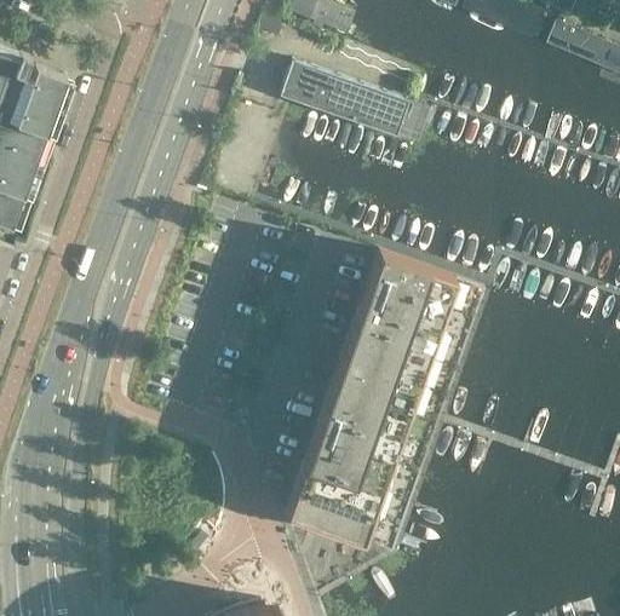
[(351,16),(310,0),(293,0),(288,12),(344,35),(351,16)]
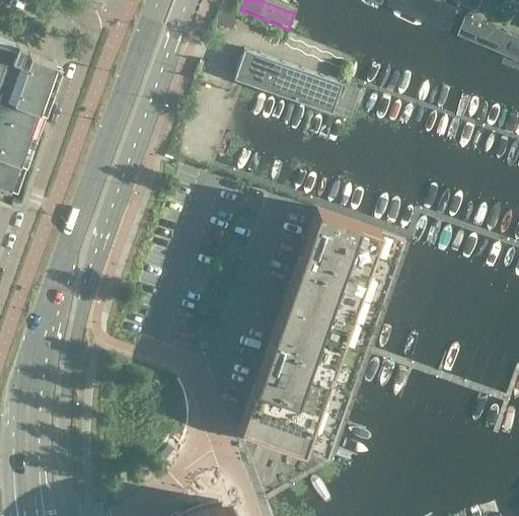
[(454,8),(433,0),(397,0),(397,2),(448,23),(454,8)]
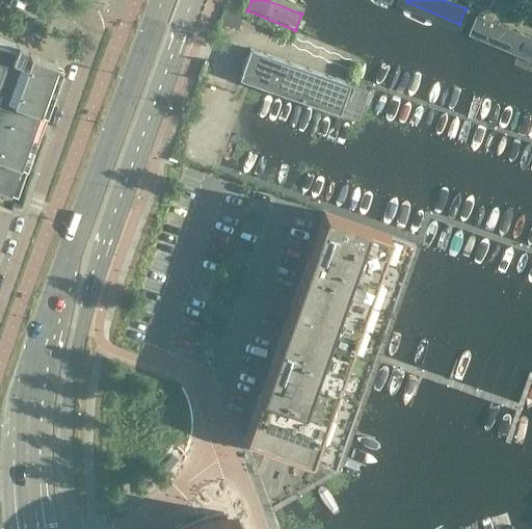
[(479,0),(478,4),(490,10),(495,0),(479,0)]
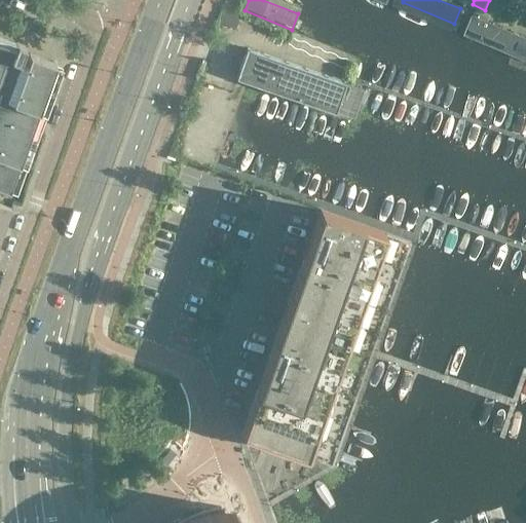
[(223,12),(218,26),(232,30),(236,16),(223,12)]
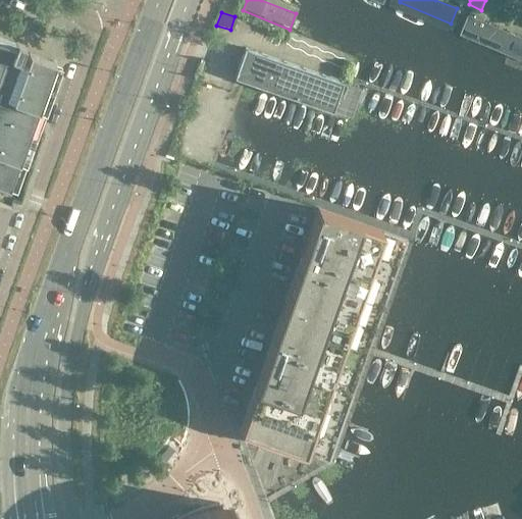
[(521,37),(472,15),(464,32),(521,57),(521,37)]
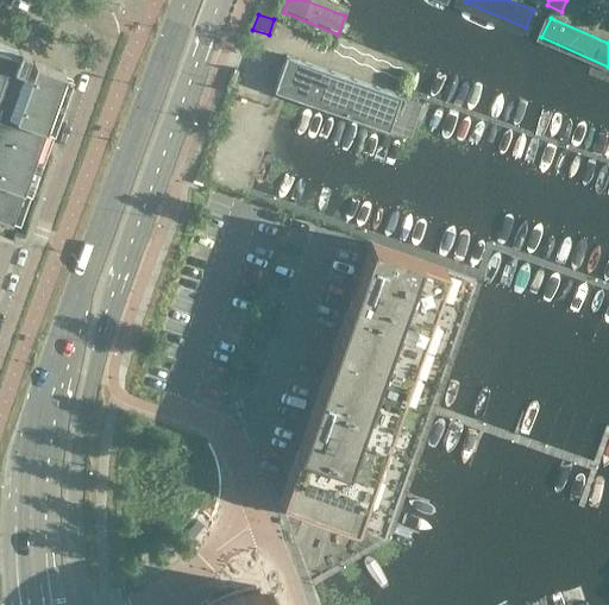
[(0,221),(10,226),(11,225),(18,227),(70,80),(63,76),(63,75),(26,62),(29,57),(18,54),(0,46),(0,221)]
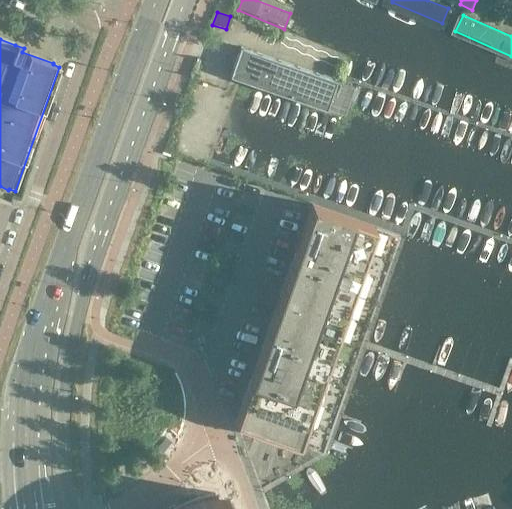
[(326,112),(336,83),(240,50),(230,79),(326,112)]
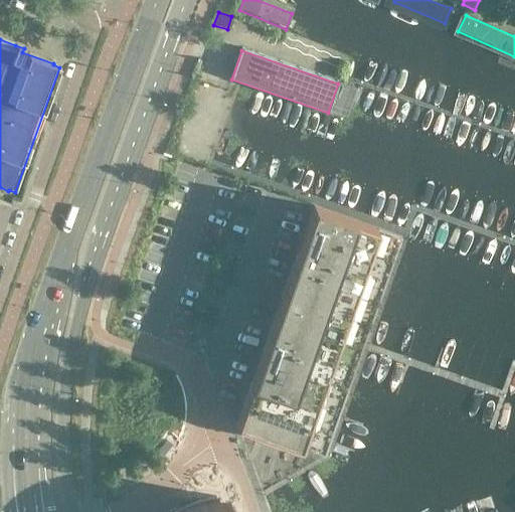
[(0,203),(0,225),(3,226),(10,207),(0,203)]
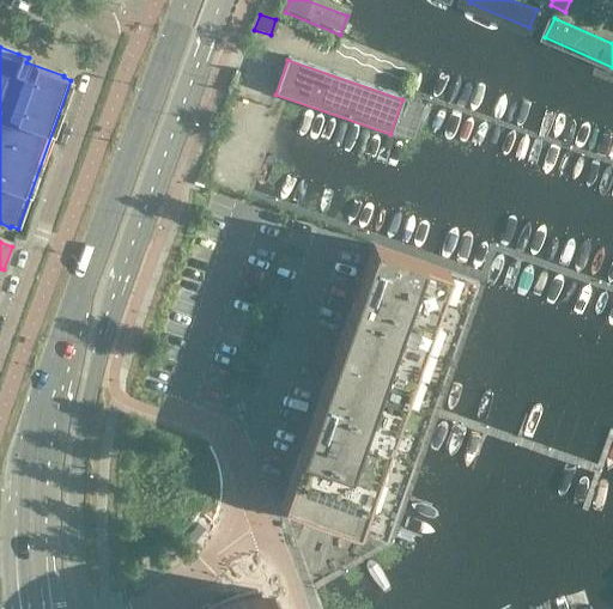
[(478,285),(372,249),(281,509),(386,546),(478,285)]
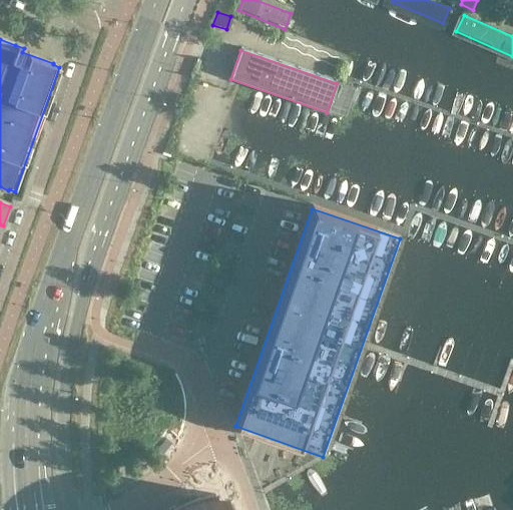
[(220,509),(215,496),(214,496),(213,496),(209,497),(205,498),(201,499),(195,501),(192,502),(187,504),(183,505),(179,508),(176,509),(220,509)]
